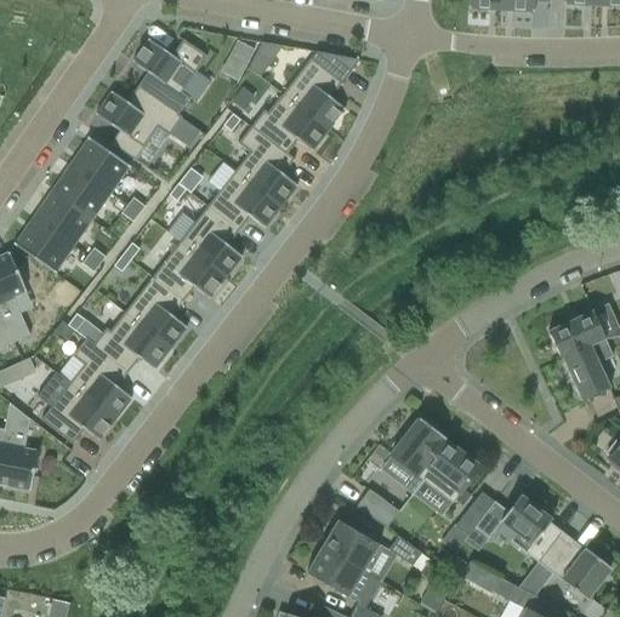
[(468,0),(468,7),(501,10),(502,0),(468,0)]
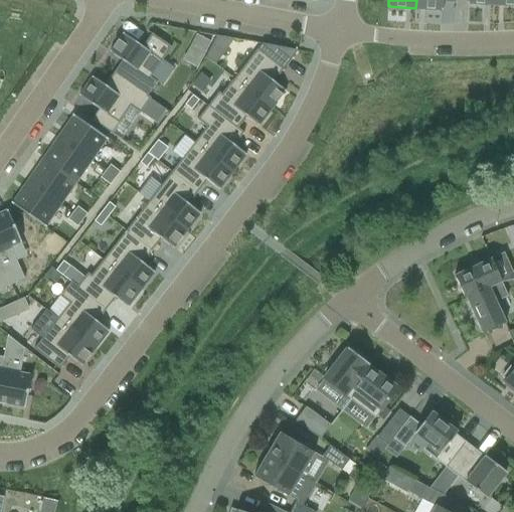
[(416,0),(415,8),(444,9),(444,0),(456,0),(416,0)]
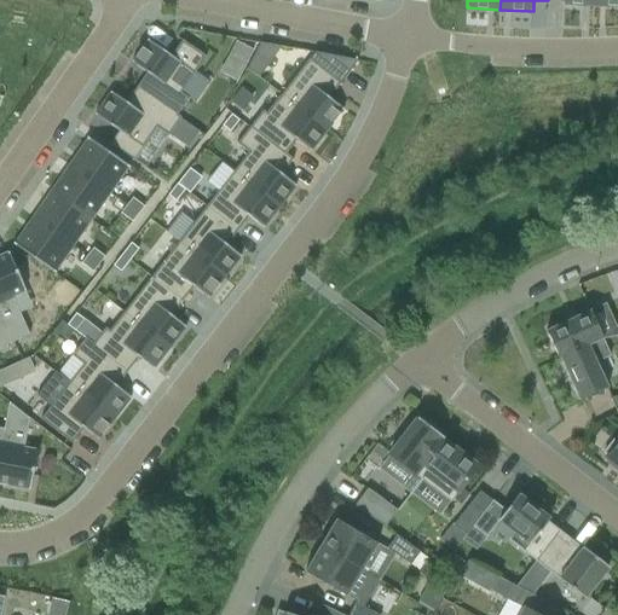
[(137,86),(169,108),(204,58),(180,42),(172,53),(149,38),(132,61),(148,71),(137,86)]
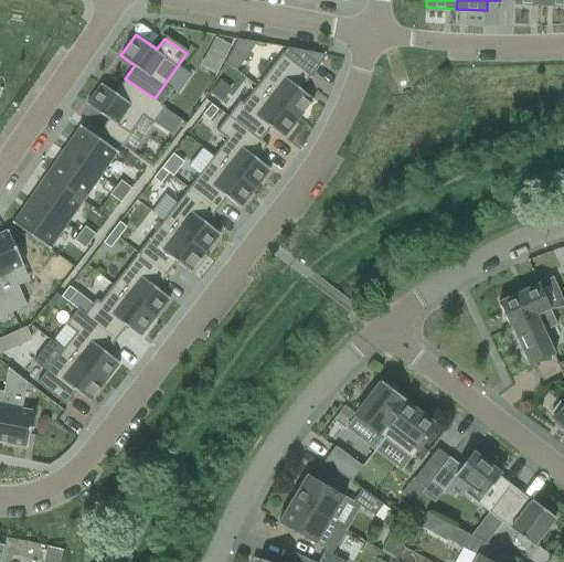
[(224,57),(232,44),(216,35),(209,50),(224,57)]
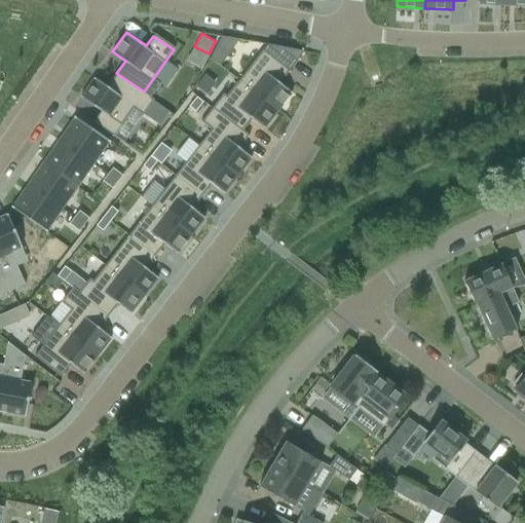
[(222,35),(219,41),(232,47),(239,37),(222,35)]
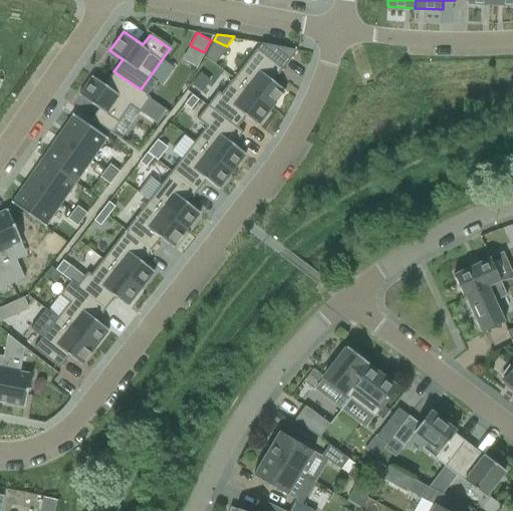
[(262,41),(234,76),(272,106),(286,88),(274,79),(298,48),(262,41)]
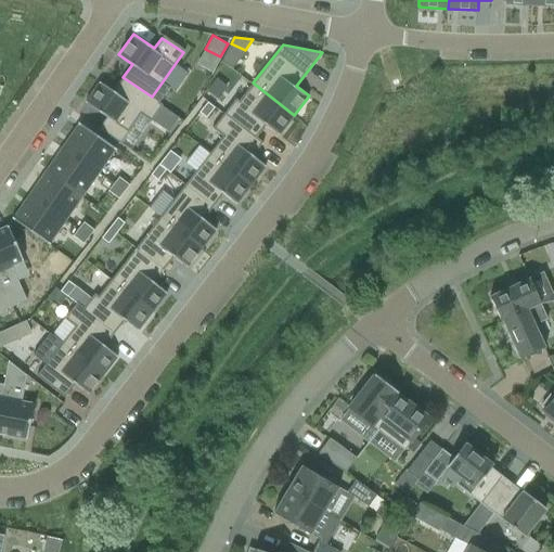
[(121,141),(152,97),(123,77),(114,90),(100,80),(86,101),(107,116),(100,127),(121,141)]
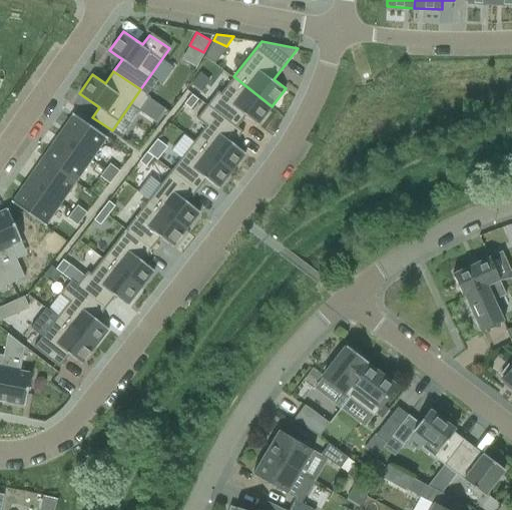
[(200,71),(192,81),(202,89),(210,79),(200,71)]
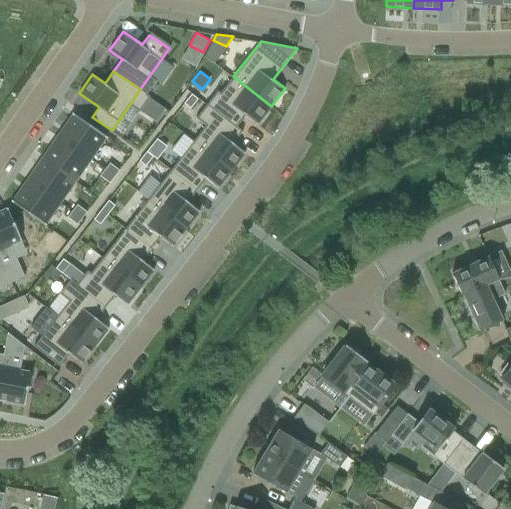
[(218,89),(207,103),(243,130),(237,125),(246,114),(258,123),(271,106),(233,76),(222,91),(218,89)]
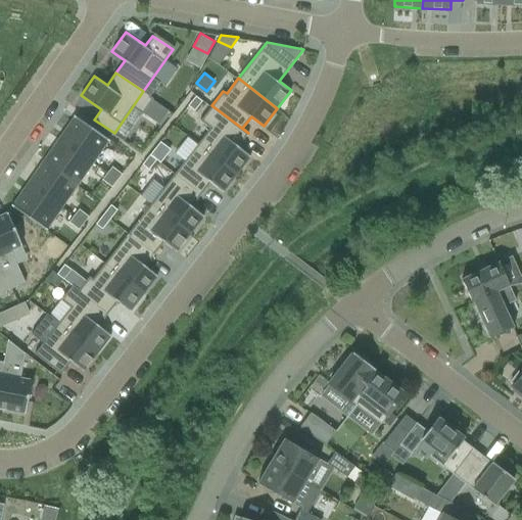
[(189,104),(195,109),(202,99),(196,95),(189,104)]
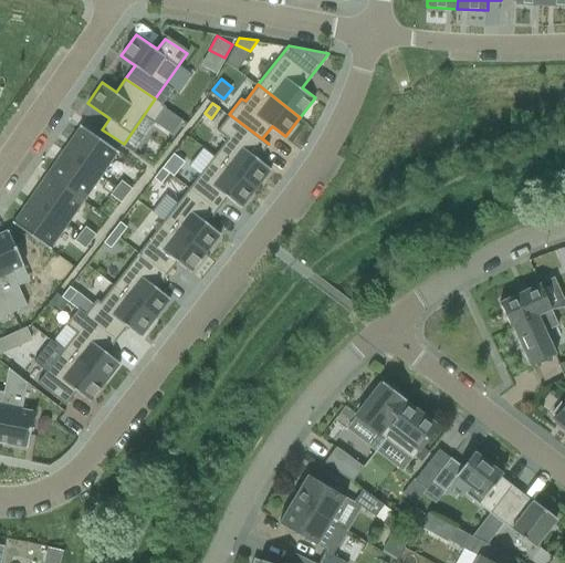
[(182,118),(166,106),(156,121),(174,132),(182,118)]
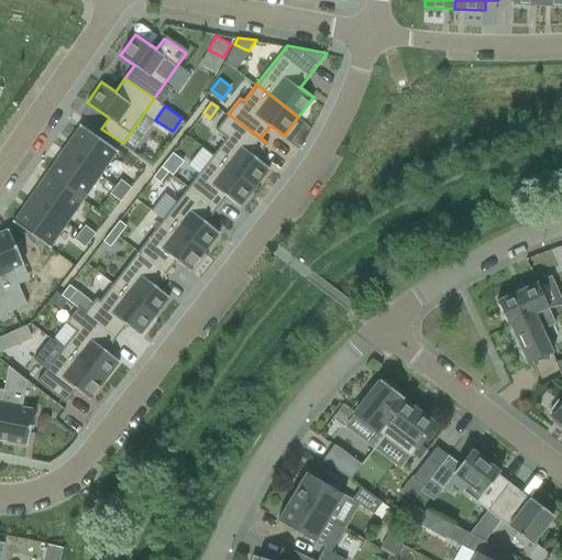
[(227,136),(213,154),(255,186),(271,167),(257,156),(267,143),(228,113),(216,129),(227,136)]
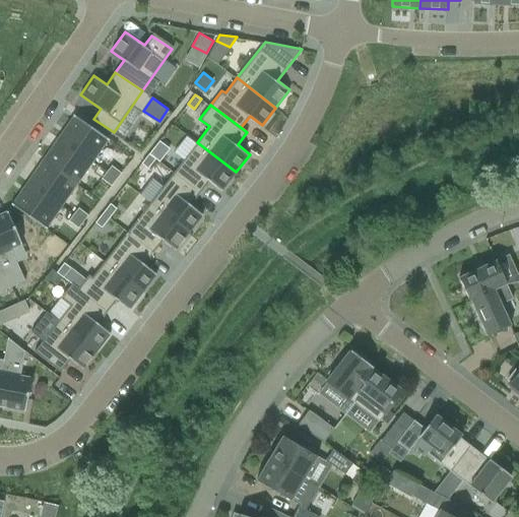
[(73,115),(58,136),(60,137),(91,159),(93,160),(109,139),(110,138),(74,113),(73,115)]
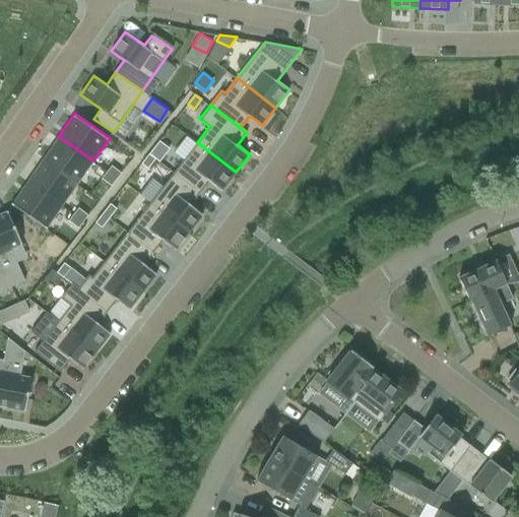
[(173,149),(181,156),(194,140),(186,133),(173,149)]
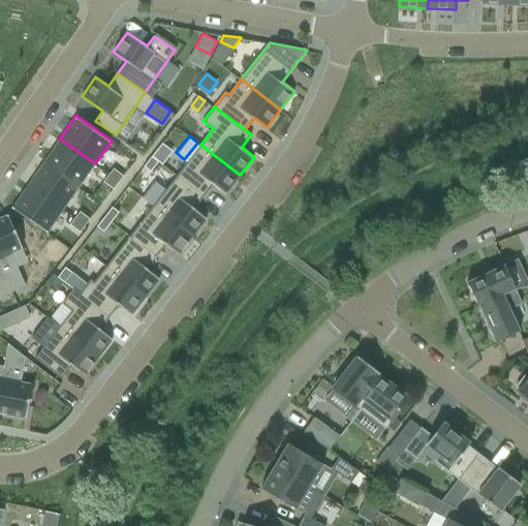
[(59,138),(43,160),(45,162),(78,184),(80,186),(95,163),(93,162),(61,140),(59,138)]
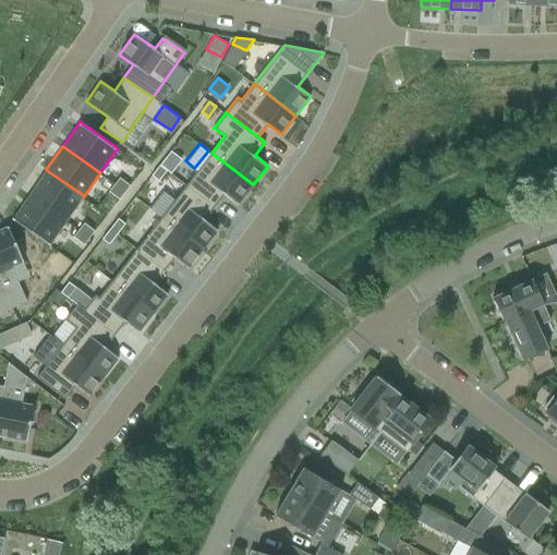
[(212,153),(186,184),(215,206),(225,193),(238,204),(253,184),(212,153)]
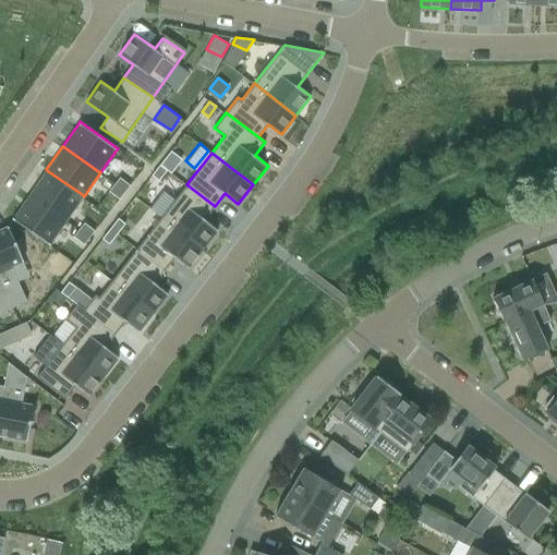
[(161,164),(168,169),(176,159),(169,154),(161,164)]
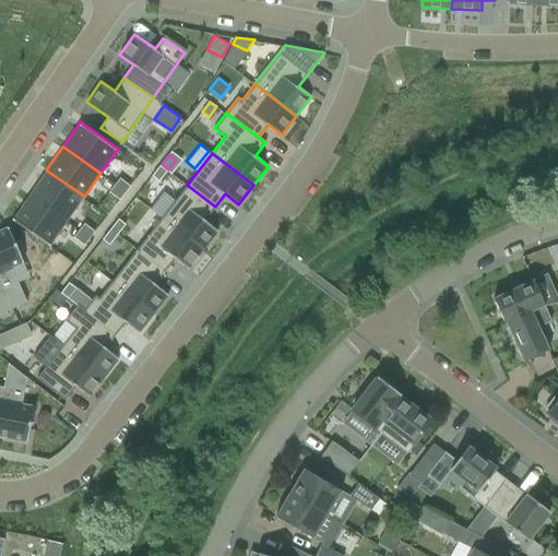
[(168,169),(162,164),(153,175),(161,180),(168,169)]
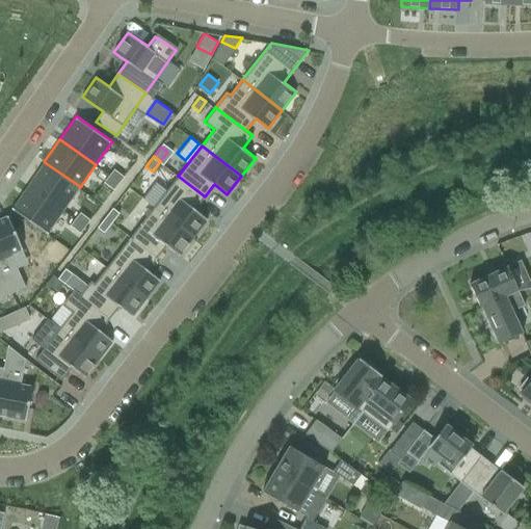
[(44,161),(28,184),(30,185),(62,208),(64,210),(80,187),(78,185),(46,163),(44,161)]
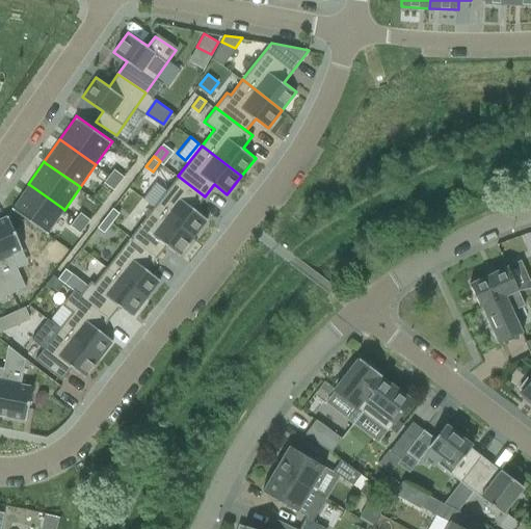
[(115,167),(110,175),(120,182),(125,176),(115,167)]
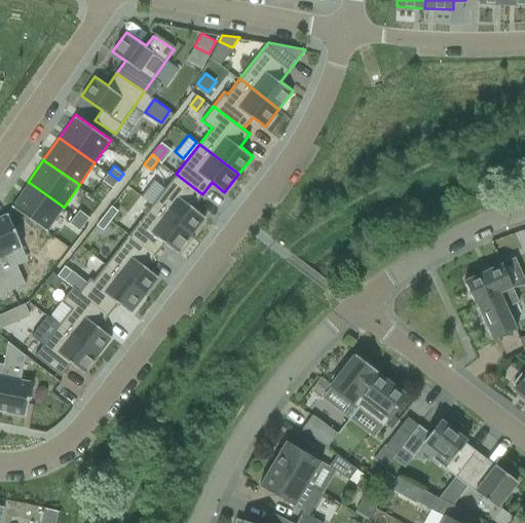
[(118,180),(109,173),(104,179),(113,186),(118,180)]
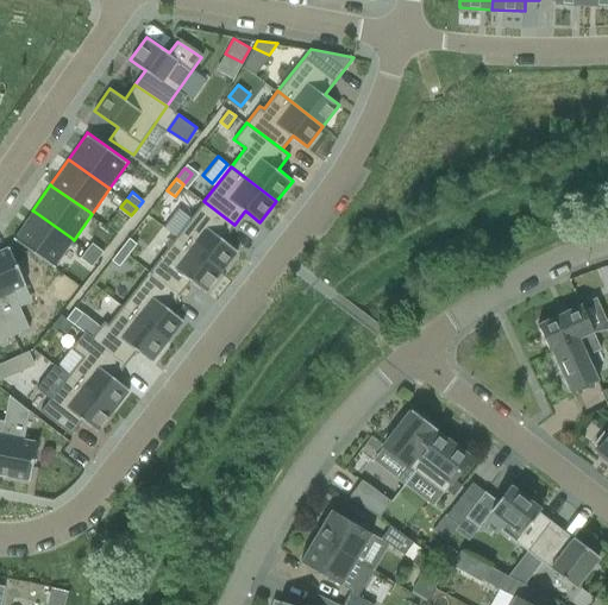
[(204,201),(177,235),(221,270),(238,250),(224,239),(234,225),(204,201)]
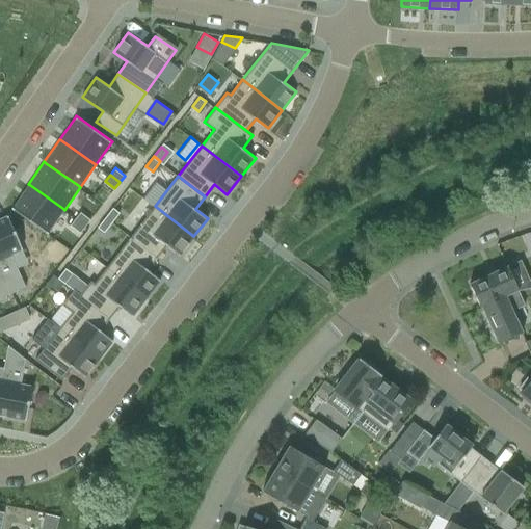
[(144,193),(154,202),(165,189),(157,181),(144,193)]
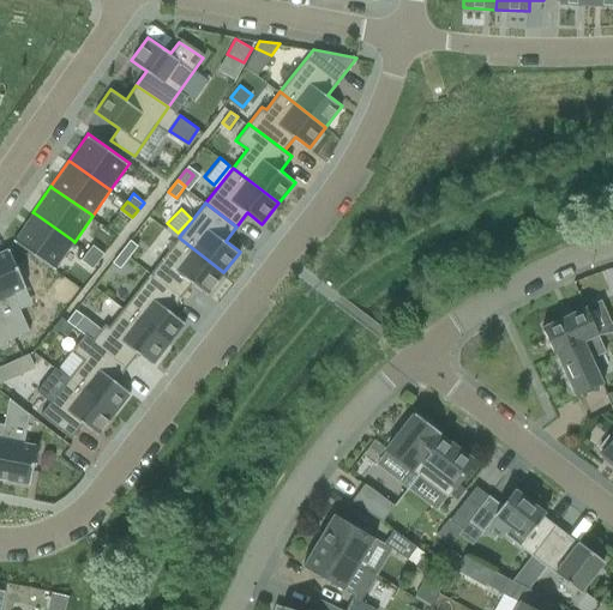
[(14,237),(13,239),(56,269),(58,267),(74,242),(72,240),(35,213),(32,212),(14,237)]
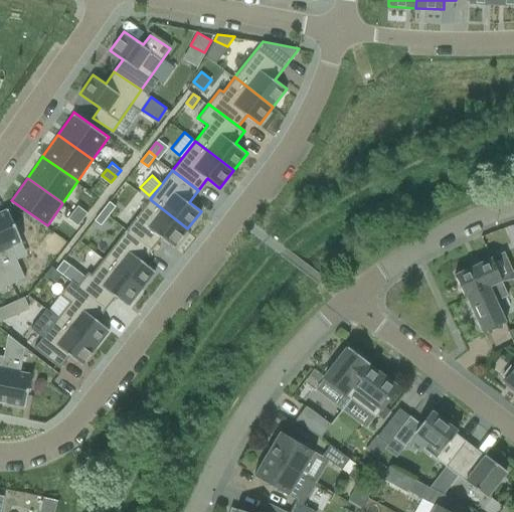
[(150,199),(127,228),(153,248),(162,237),(174,246),(187,228),(150,199)]
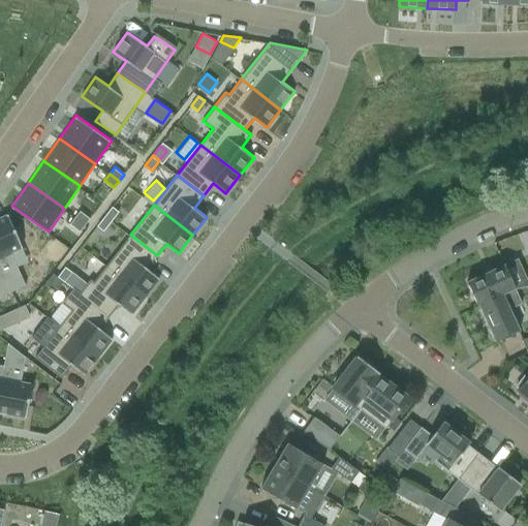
[(105,215),(112,220),(120,211),(113,206),(105,215)]
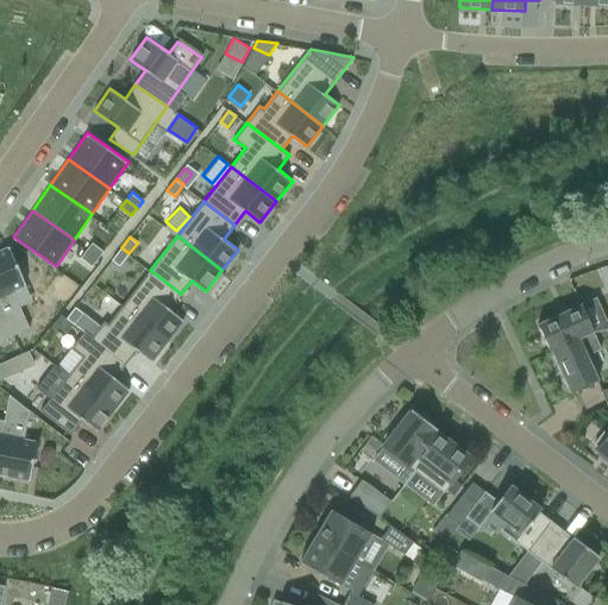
[(87,249),(99,258),(105,250),(93,241),(87,249)]
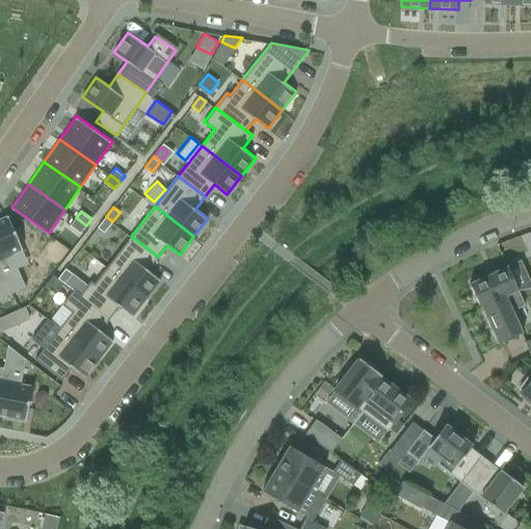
[(112,221),(106,216),(98,227),(105,232),(112,221)]
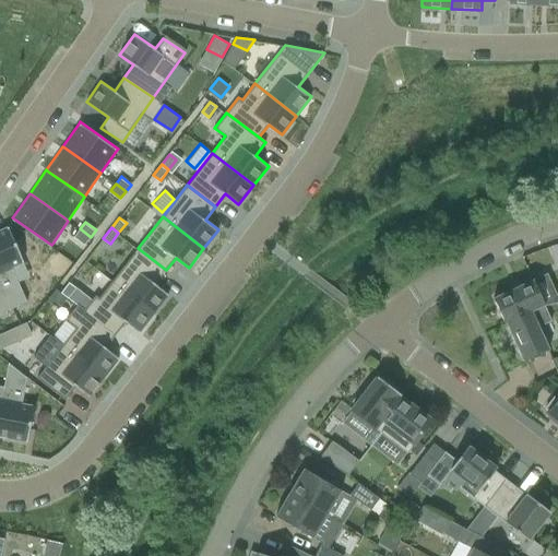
[(85,244),(91,237),(80,228),(74,236),(85,244)]
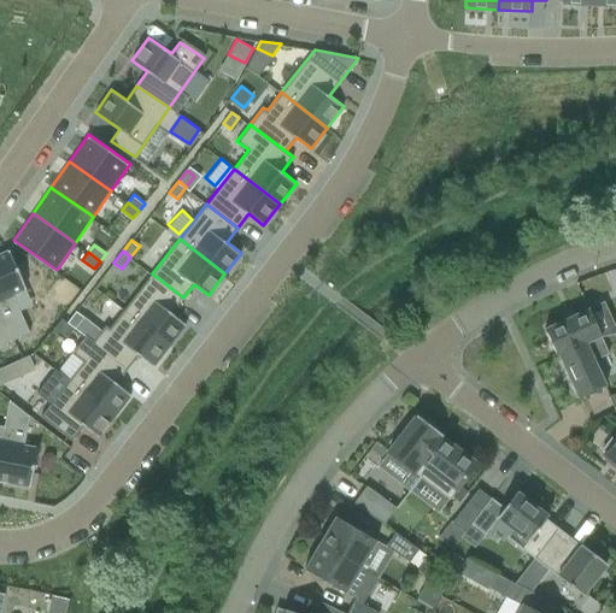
[(0,255),(0,308),(13,342),(30,335),(13,296),(25,292),(10,253),(0,255)]
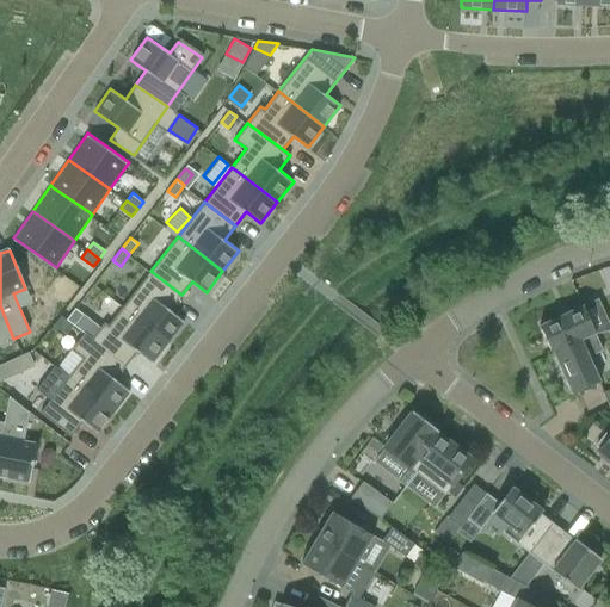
[(151,271),(123,305),(168,341),(185,320),(171,309),(182,295),(151,271)]
